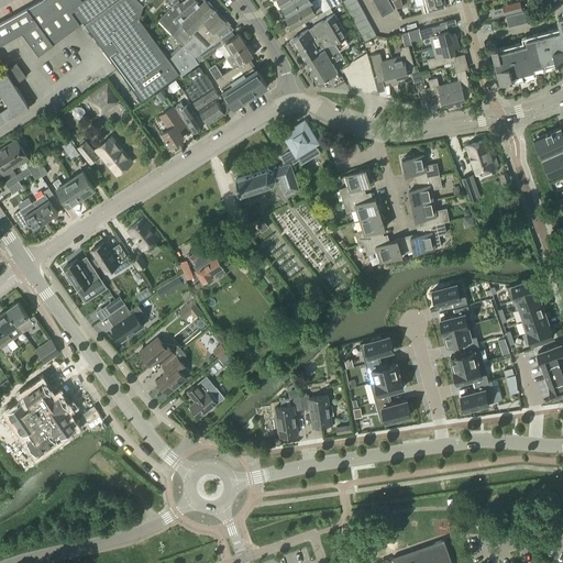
[(42,0),(28,9),(37,22),(45,32),(53,43),(79,23),(72,12),(84,0),(83,0),(42,0)]
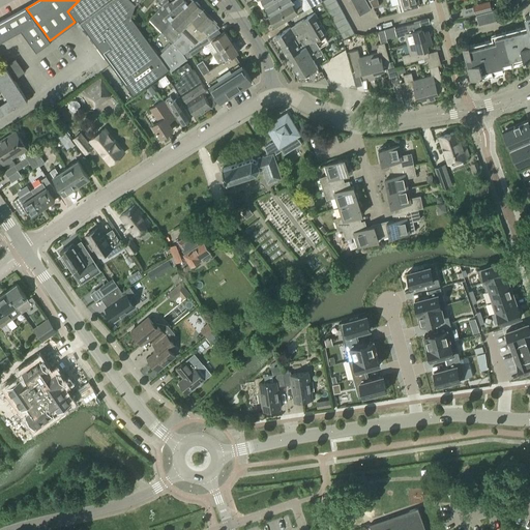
[(78,0),(79,0),(67,11),(75,22),(75,21),(77,20),(134,94),(169,67),(134,21),(138,6),(143,0),(78,0)]
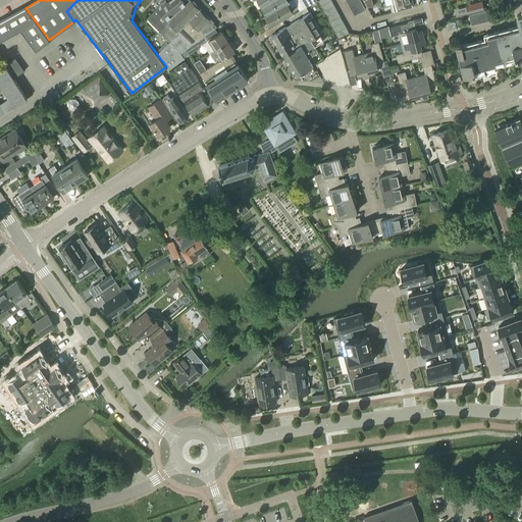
[(171,0),(170,1),(168,0),(165,0),(159,7),(159,6),(147,19),(156,28),(161,22),(162,21),(176,9),(185,3),(188,0),(171,0)]
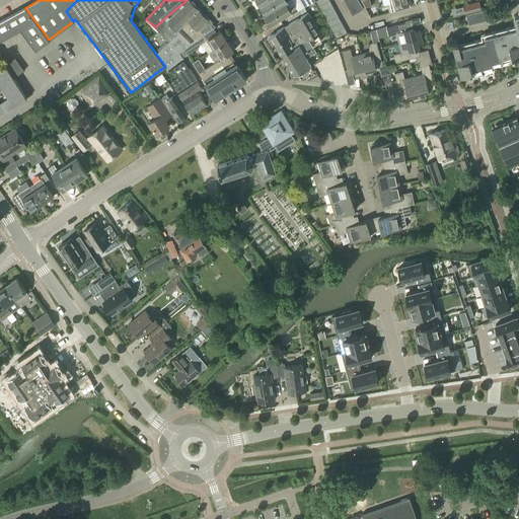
[(209,21),(187,0),(175,9),(161,21),(155,27),(169,42),(157,54),(165,66),(164,66),(167,70),(183,58),(179,53),(204,36),(204,35),(199,30),(209,21)]
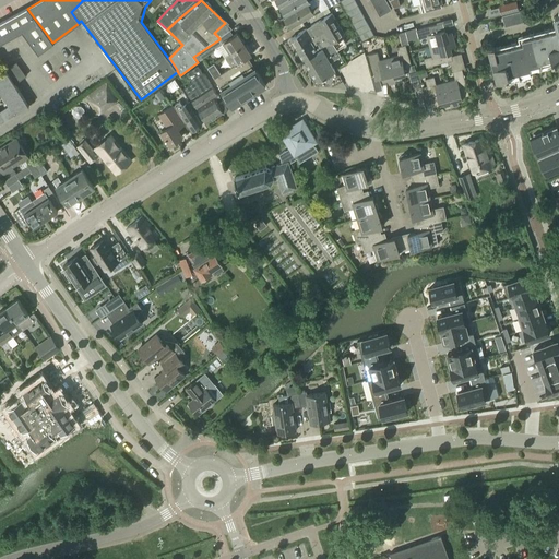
[(270,0),(275,9),(290,0),(270,0)]
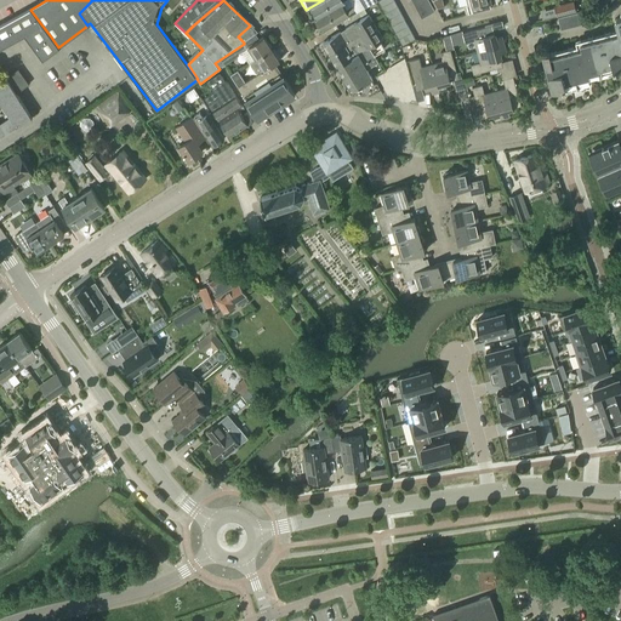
[(323,0),(306,10),(313,21),(342,4),(345,3),(343,0),(323,0)]
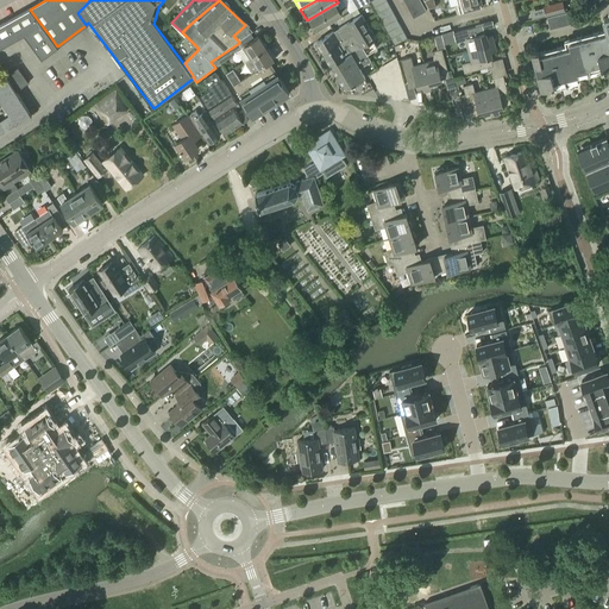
[(418,0),(407,6),(410,12),(424,5),(420,0),(418,0)]
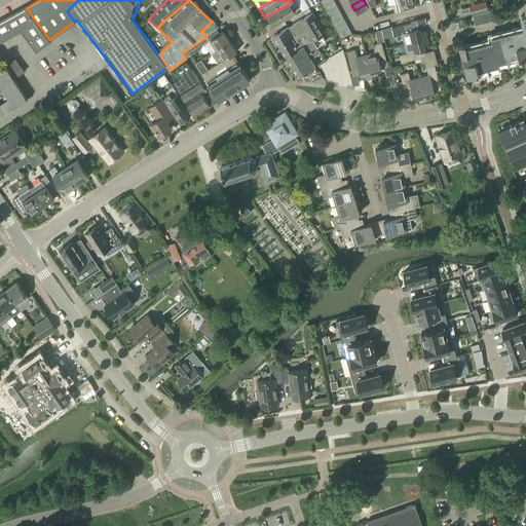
[(392,5),(395,12),(416,7),(414,2),(416,2),(415,0),(395,0),(397,4),(392,5)]
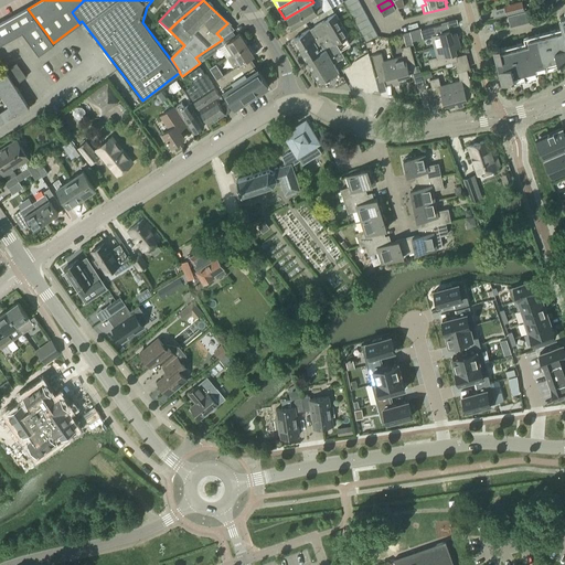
[(345,8),(349,13),(361,7),(358,1),(345,8)]
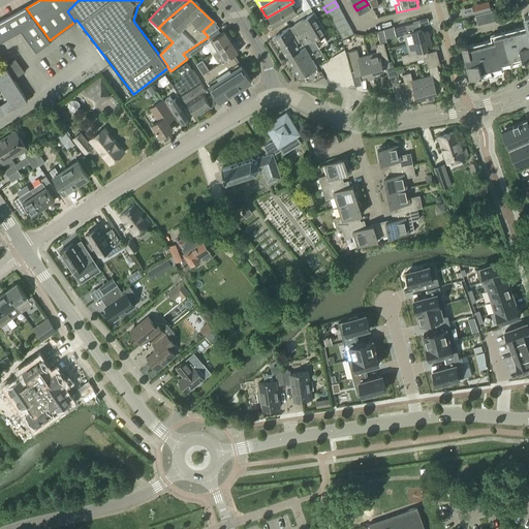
[(462,18),(474,14),(491,10),(489,2),(472,6),(473,8),(461,11),(462,18)]
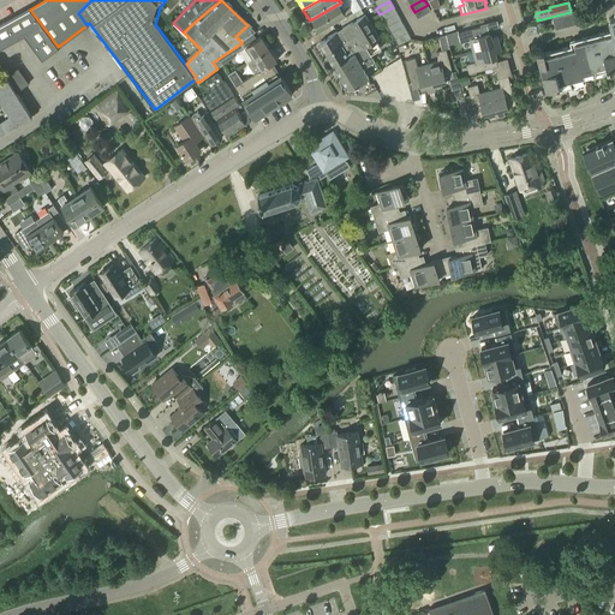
[(345,13),(339,4),(310,21),(306,22),(312,33),(345,13)]
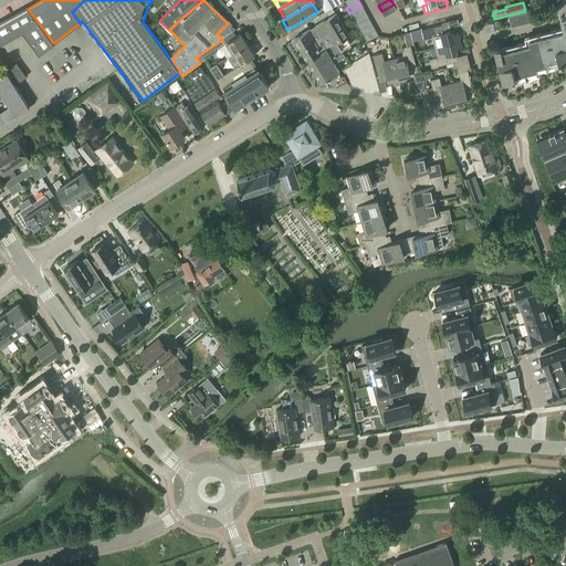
[(381,11),(385,17),(397,10),(394,4),(381,11)]
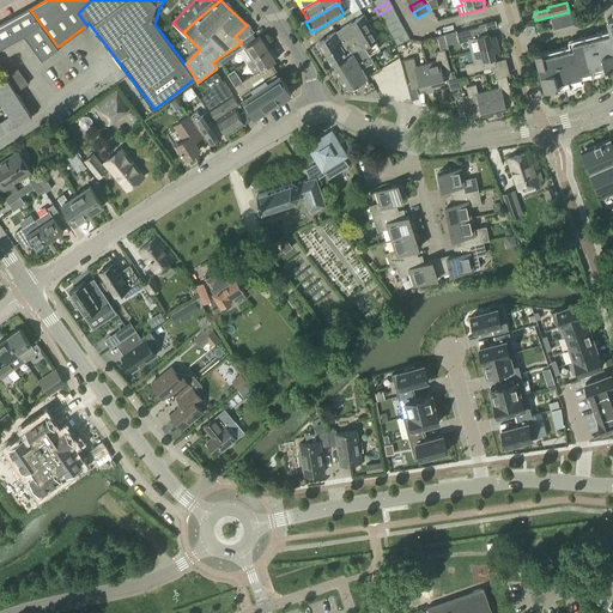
[(378,14),(382,20),(395,13),(392,7),(378,14)]
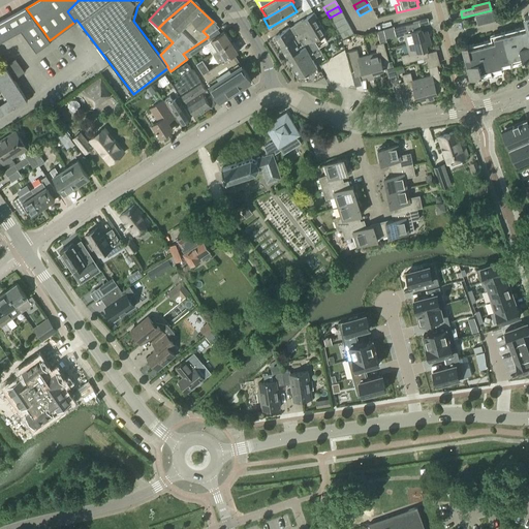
[(21,30),(20,29),(35,21),(26,8),(6,19),(13,33),(21,30)]
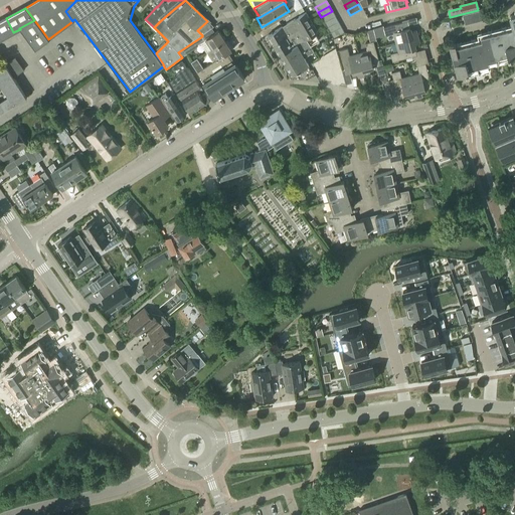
[(470,13),(463,15),(465,25),(494,18),(491,8),(470,13)]
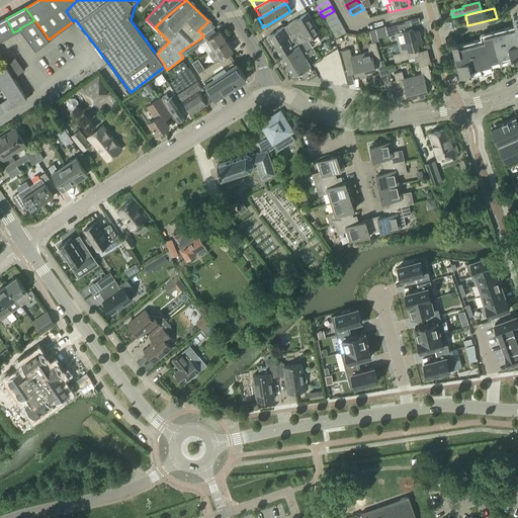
[(334,11),(323,17),(326,23),(337,17),(334,11)]
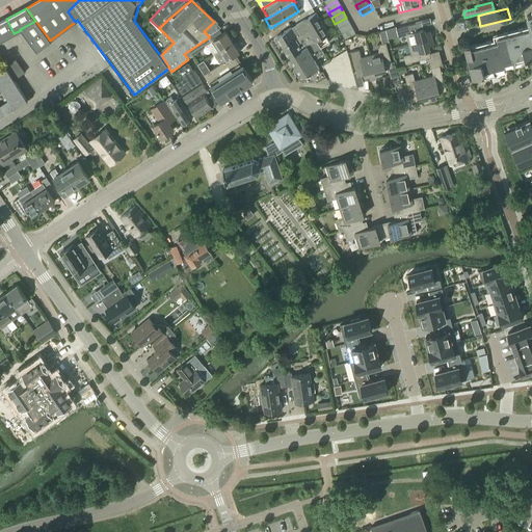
[(316,14),(276,37),(299,76),(301,78),(319,68),(314,60),(324,54),(320,48),(329,43),(325,36),(328,34),(316,14)]
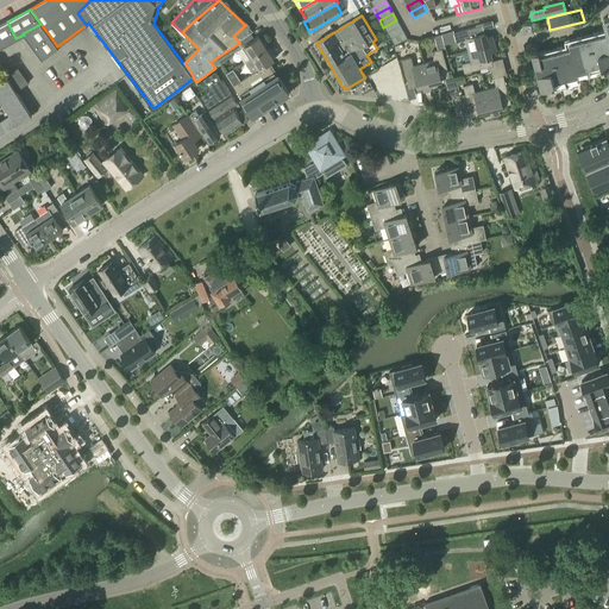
[(578,75),(608,67),(608,17),(602,19),(606,35),(565,44),(566,50),(539,56),(539,52),(532,54),(541,90),(579,80),(578,75)]
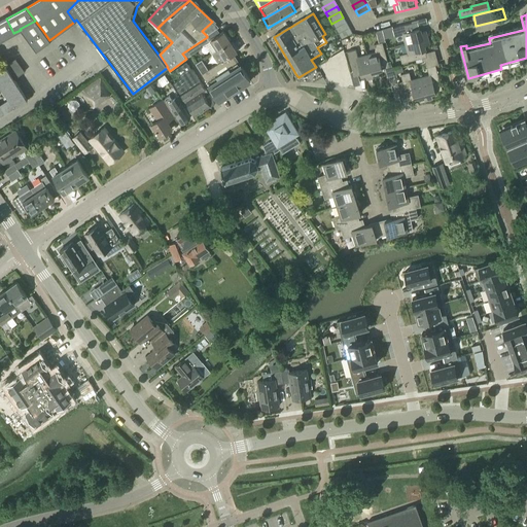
[(335,29),(345,23),(343,18),(331,24),(335,29)]
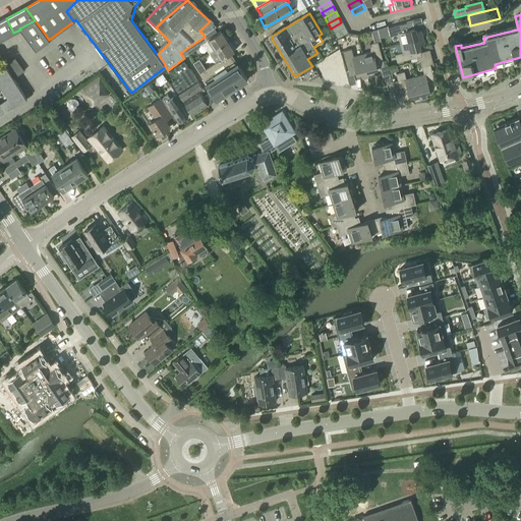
[(6,18),(0,21),(0,33),(3,39),(13,33),(6,18)]
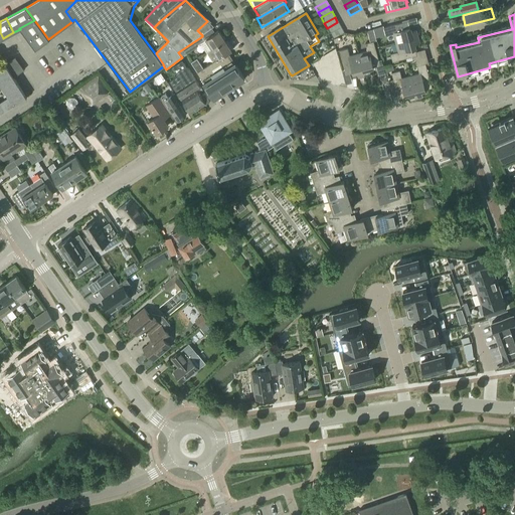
[(19,28),(20,29),(27,39),(41,29),(34,20),(19,28)]
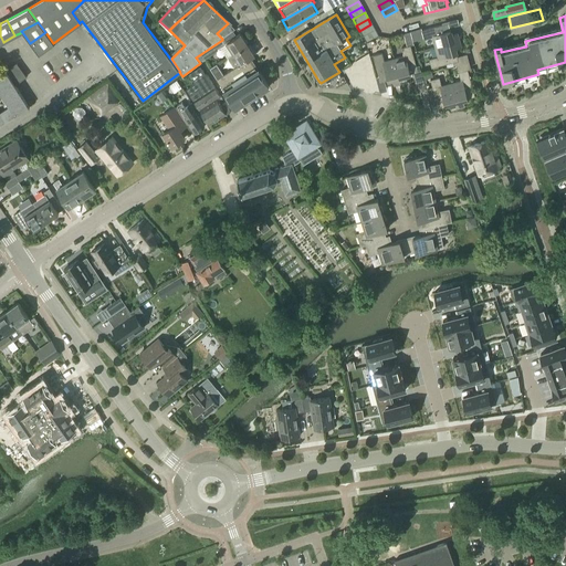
[(374,30),(370,24),(359,31),(363,37),(374,30)]
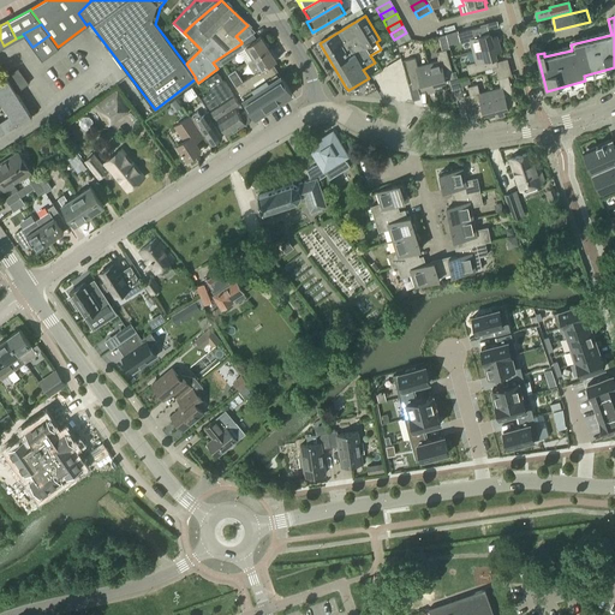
[(470,42),(472,52),(500,45),(497,37),(491,39),(488,28),(459,35),(461,45),(470,42)]
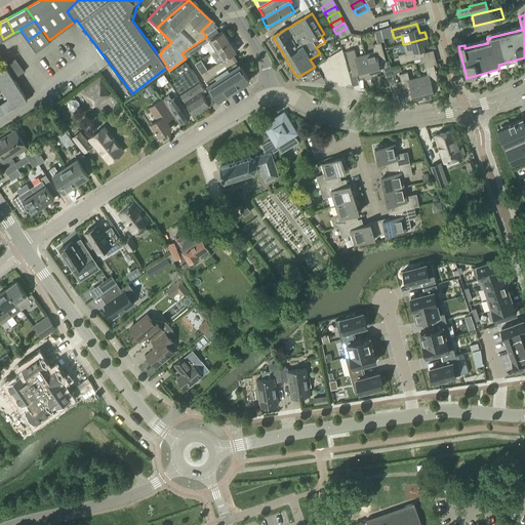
[(391,27),(380,30),(382,35),(384,38),(394,36),(392,30),(391,27)]
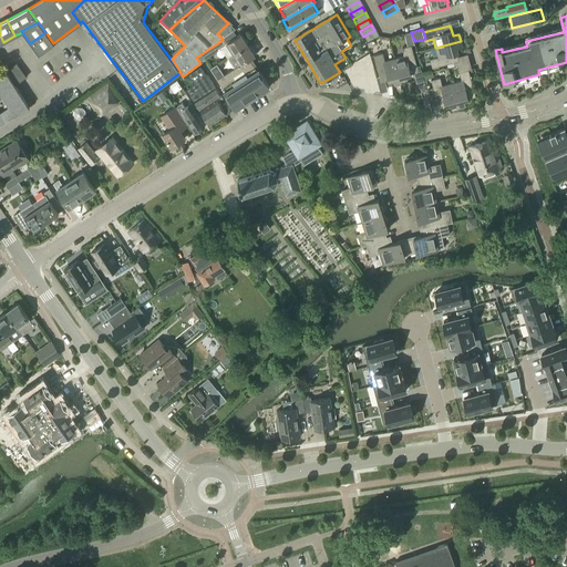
[(374,30),(363,37),(366,42),(378,35),(378,34),(374,30)]
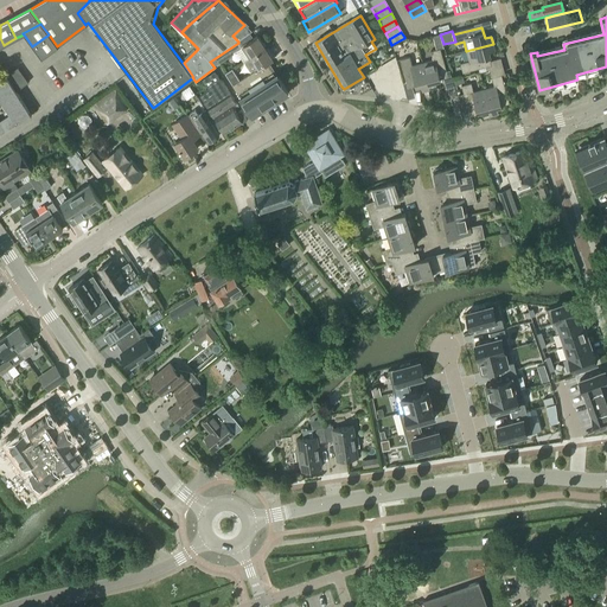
[(57,46),(49,34),(32,46),(42,58),(56,48),(57,46)]
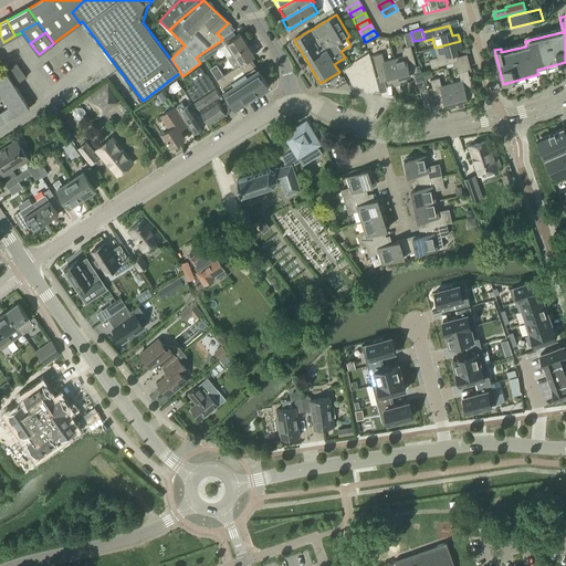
[(247,44),(240,33),(224,43),(222,40),(213,45),(203,53),(207,59),(218,51),(217,50),(224,45),(231,55),(247,44)]
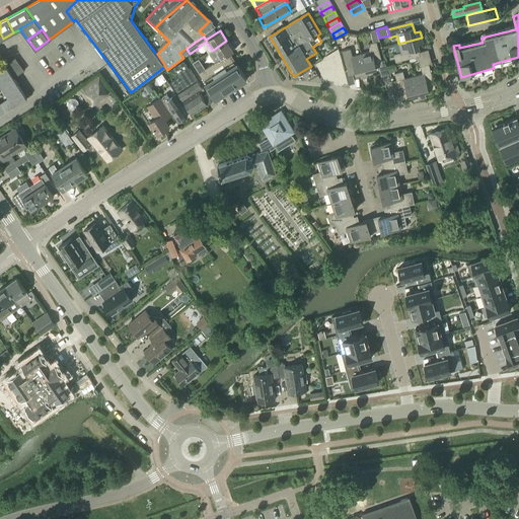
[(423,44),(422,38),(398,44),(401,52),(393,54),(395,63),(421,56),(418,46),(423,44)]
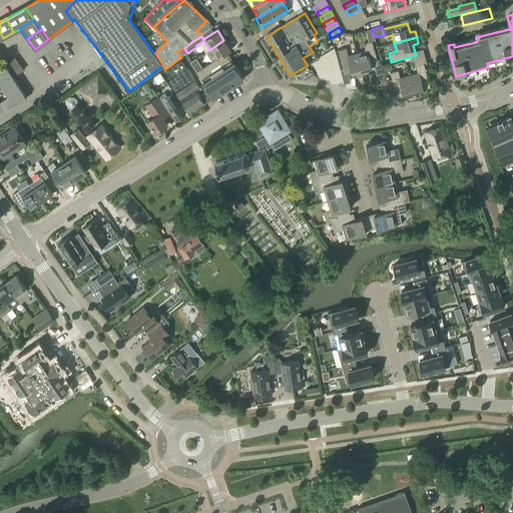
[(209,50),(215,60),(227,53),(230,51),(223,40),(209,50)]
